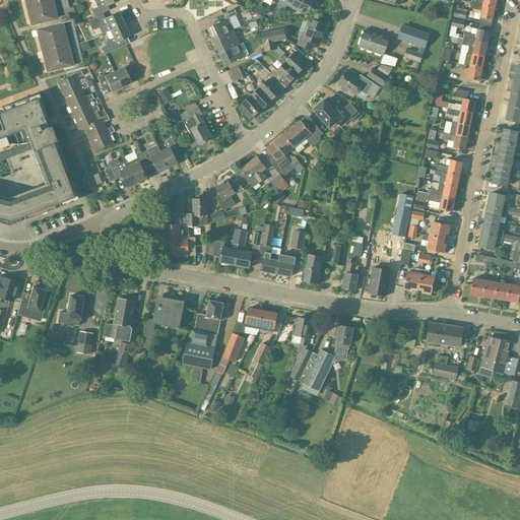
[(23,0),(27,11),(49,5),(48,0),(23,0)]
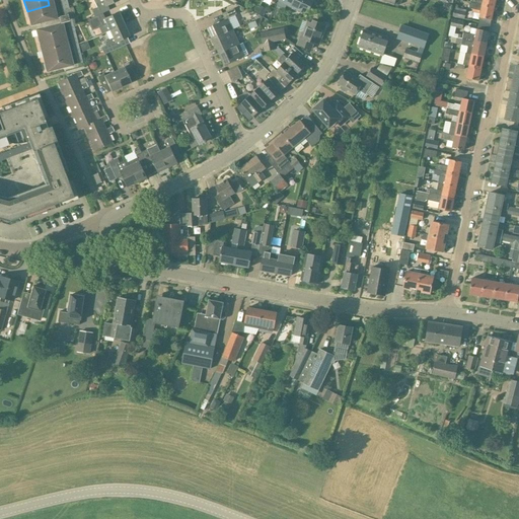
[(59,0),(64,16),(63,17),(64,21),(67,21),(77,64),(82,63),(66,0),(59,0)]
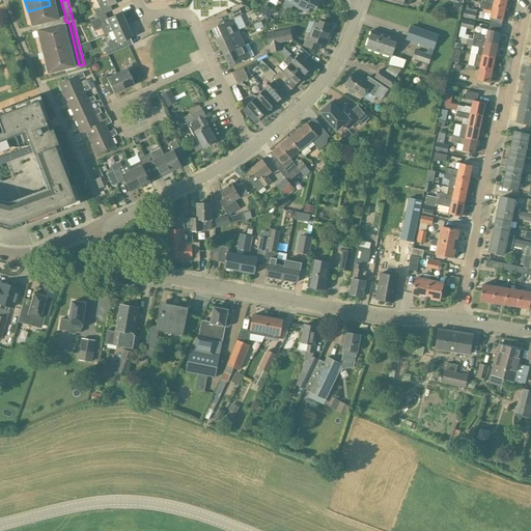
[(94,0),(99,7),(93,10),(96,17),(104,14),(111,10),(109,5),(120,0),(94,0)]
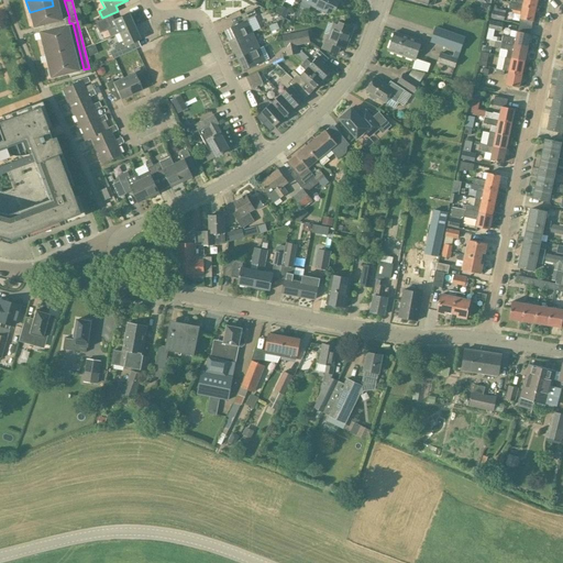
[(304,0),(301,6),(309,9),(311,4),(327,12),(329,7),(335,10),(340,0),(304,0)]
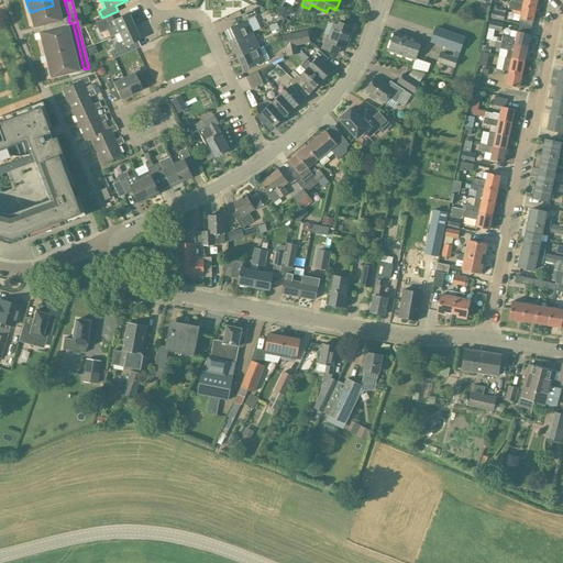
[(533,21),(536,8),(523,6),(523,4),(518,3),(518,4),(510,2),(509,9),(521,12),(520,19),(533,21)]
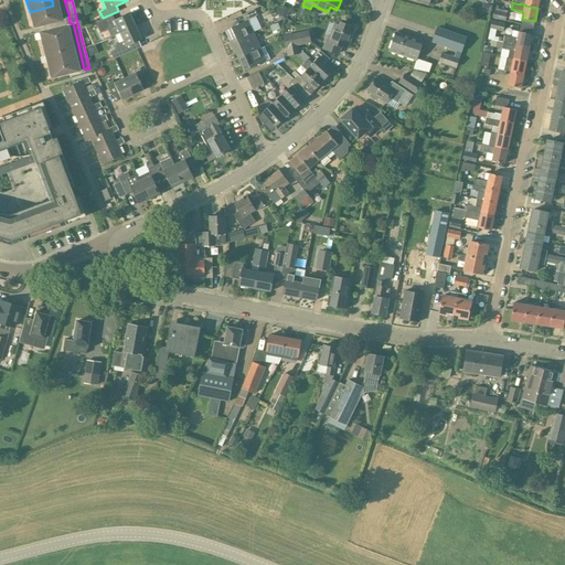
[(38,27),(57,21),(53,6),(30,12),(33,28),(38,27)]
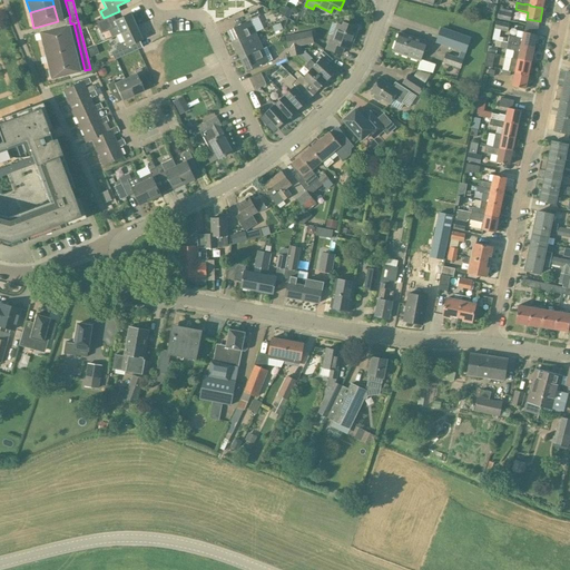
[(288,17),(292,9),(285,6),(282,12),(281,13),(288,17)]
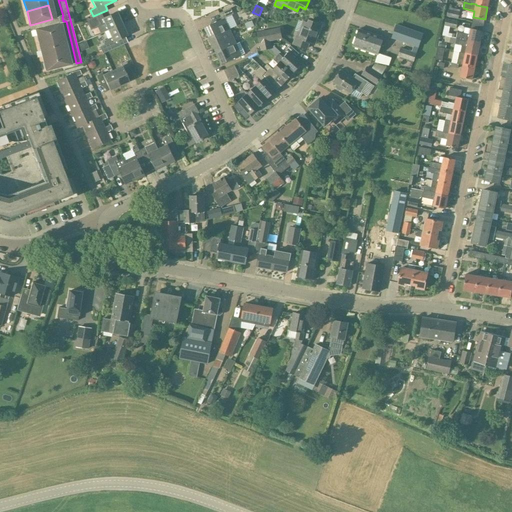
[(458,19),(460,11),(460,9),(449,7),(446,16),(458,19)]
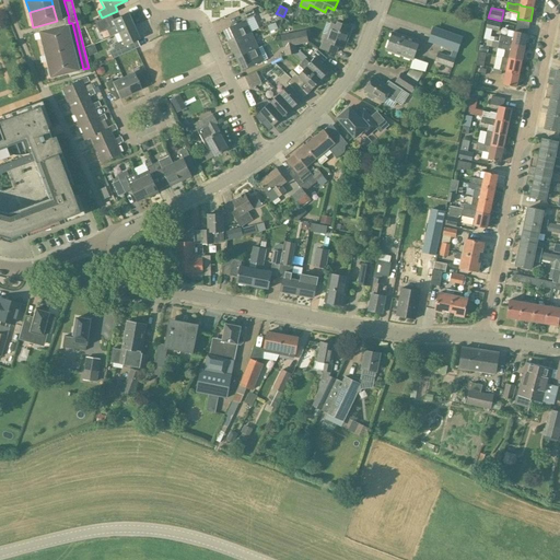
[(230,42),(251,32),(246,20),(256,15),(253,9),(240,14),(243,21),(224,30),(230,42)]
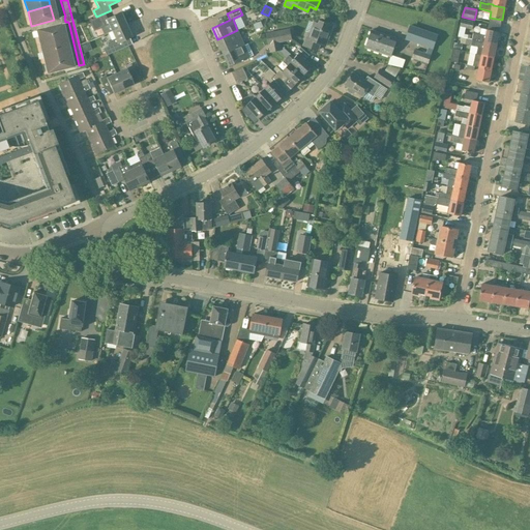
[(96,17),(89,20),(93,31),(109,24),(112,31),(126,25),(120,12),(107,19),(104,13),(96,17)]
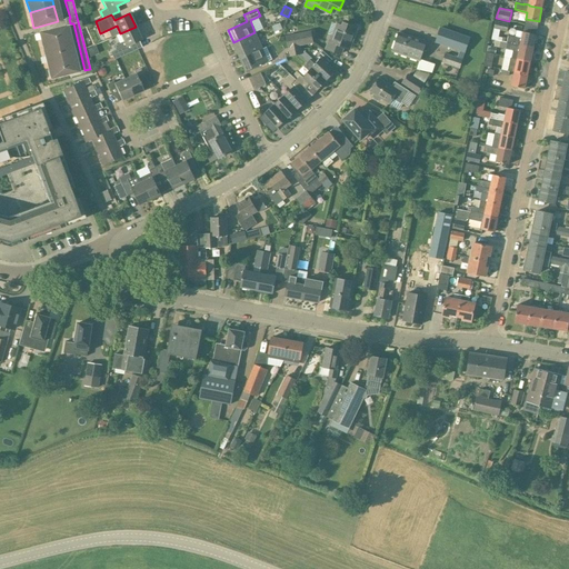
[(42,45),(49,42),(67,38),(63,26),(70,23),(69,19),(58,21),(38,27),(42,45)]
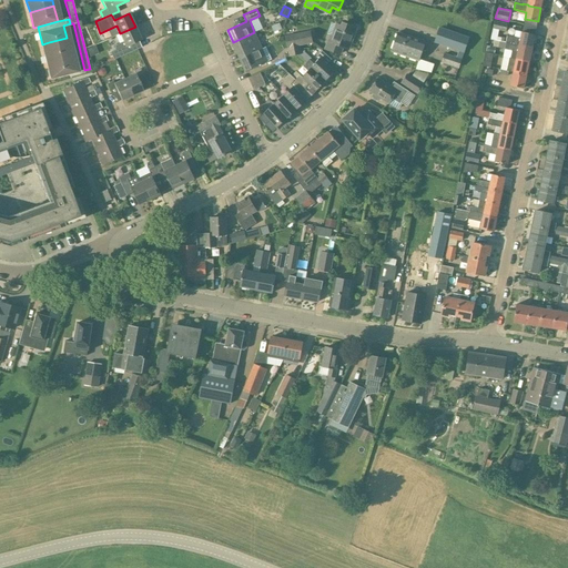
[(506,31),(508,23),(495,20),(493,29),(490,39),(497,40),(499,30),(506,31)]
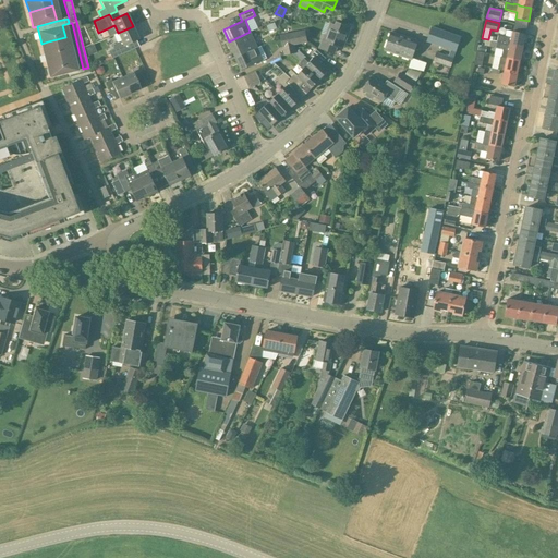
[(350,27),(337,23),(336,25),(330,24),(326,36),(325,35),(319,48),(334,53),(337,46),(341,48),(344,38),(346,39),(350,27)]
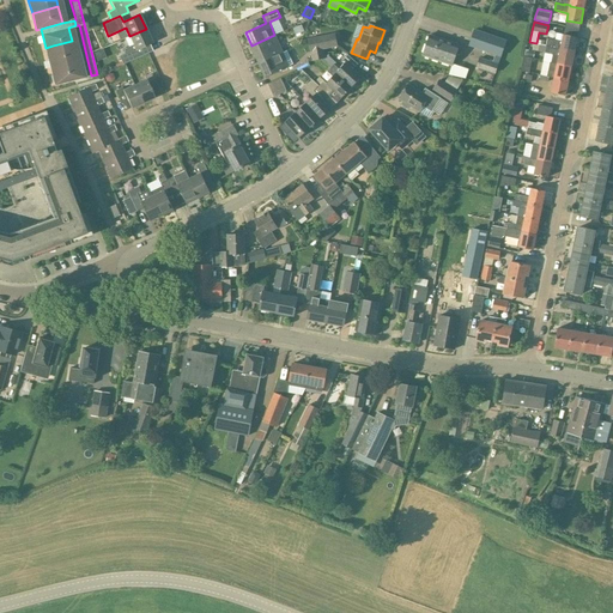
[(126,54),(120,56),(123,64),(139,58),(135,50),(137,49),(152,43),(146,29),(129,36),(133,44),(123,49),(126,54)]
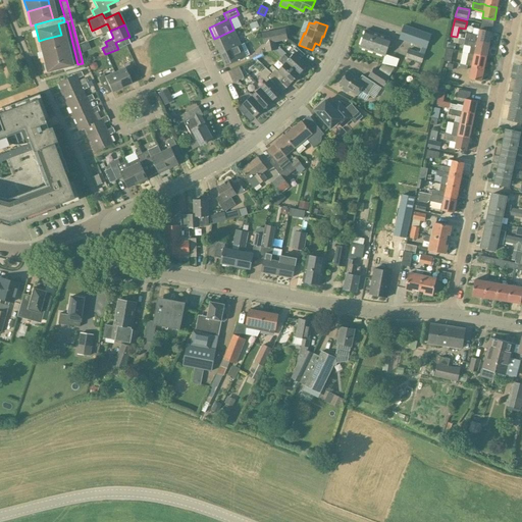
[(431,34),(404,24),(399,39),(422,47),(427,49),(431,34)]
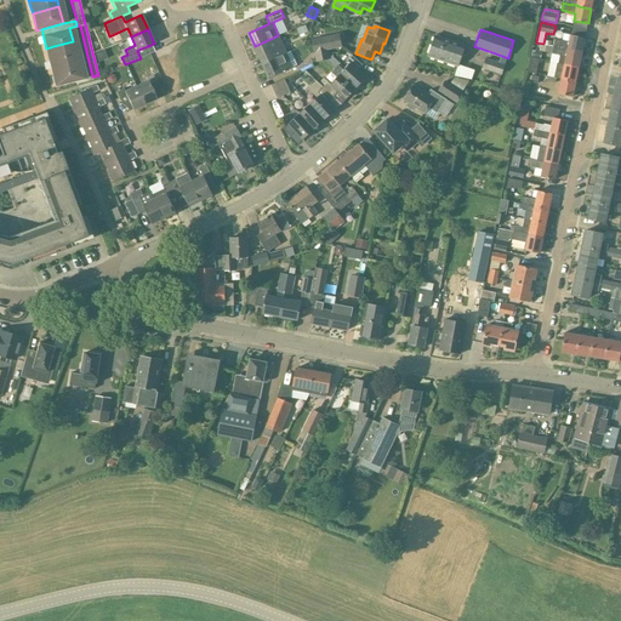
[(340,34),(313,39),(315,52),(329,50),(342,47),(340,34)]
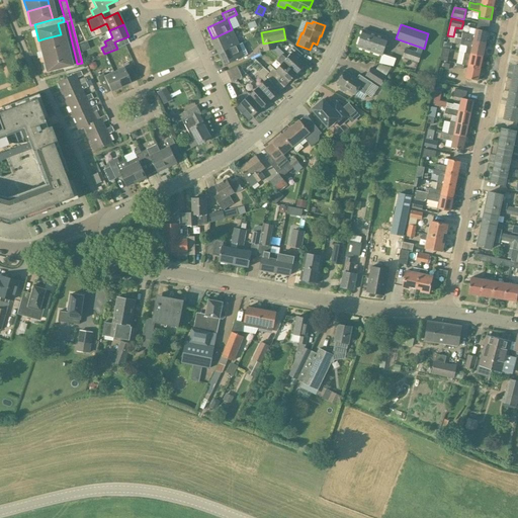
[(473,41),(486,44),(488,31),(477,28),(475,34),(462,31),(461,38),(461,39),(468,40),(469,40),(473,40),(473,41)]
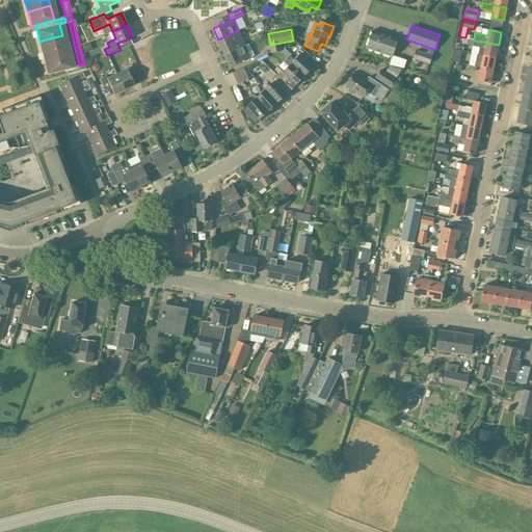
[(224,55),(245,46),(238,30),(218,40),(224,55)]
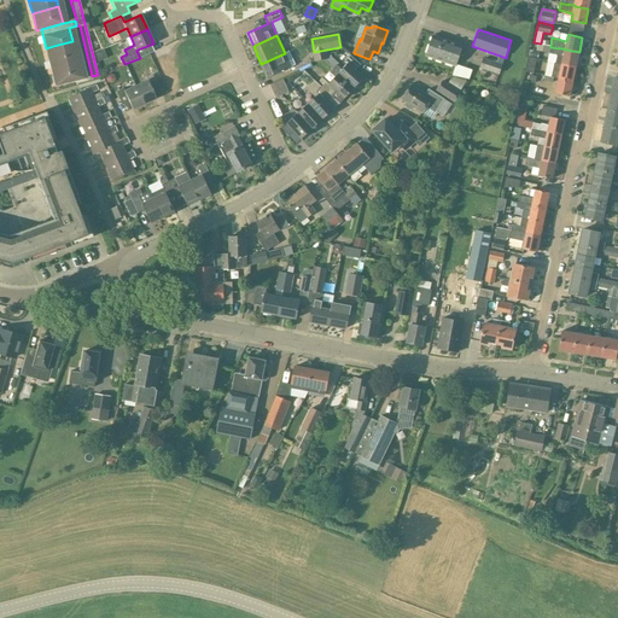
[(470,79),(473,70),(456,64),(462,45),(433,35),(426,56),(455,66),(453,75),(470,79)]
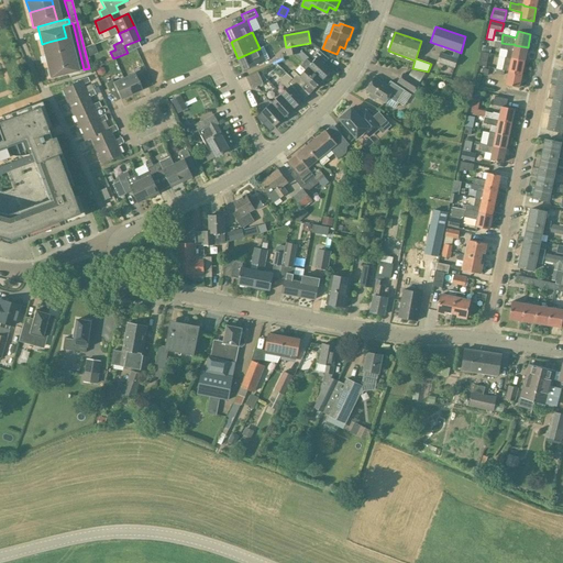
[(46,61),(70,55),(66,37),(48,42),(42,44),(46,61)]
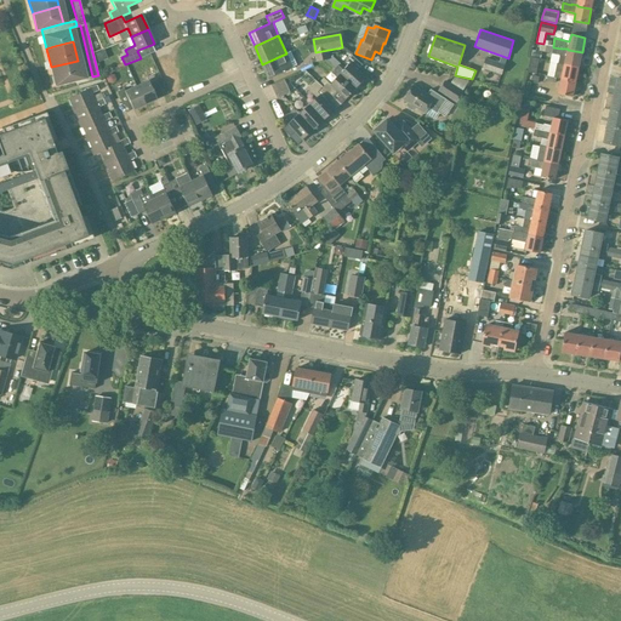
[(553,47),(553,46),(547,45),(545,51),(552,53),(559,55),(560,55),(562,49),(553,47)]
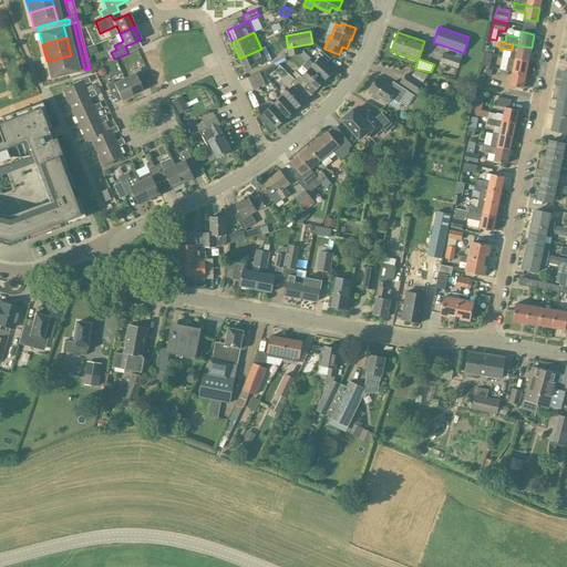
[(528,61),(532,48),(518,45),(518,44),(514,44),(513,44),(512,50),(511,50),(509,58),(528,61)]
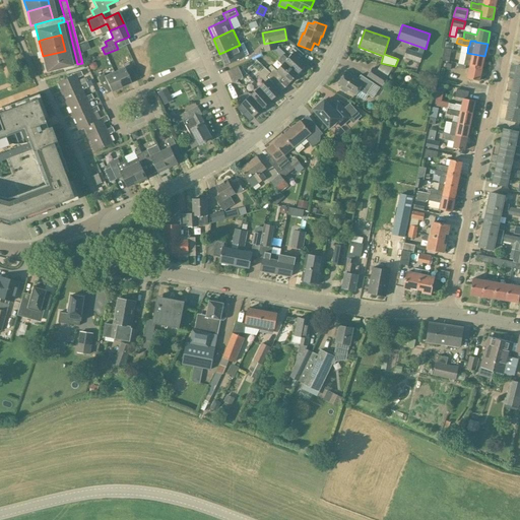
[(265,52),(274,50),(276,50),(276,48),(275,42),(264,44),(265,52)]
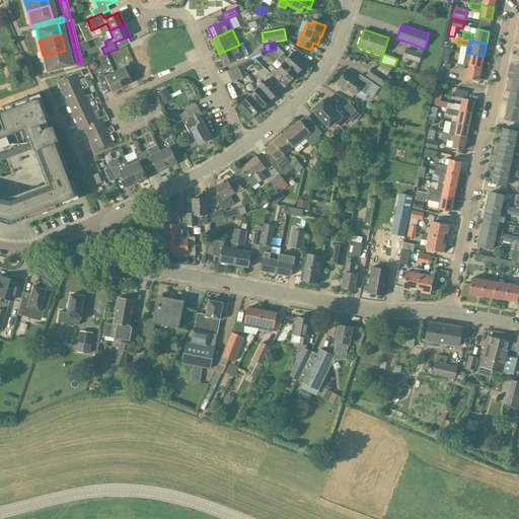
[(239,45),(219,54),(224,65),(248,54),(242,43),(239,45)]
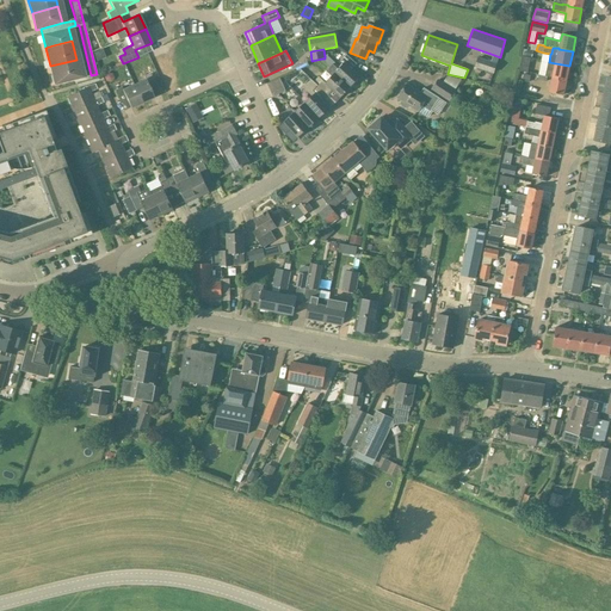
[(329,67),(351,87),(360,76),(352,69),(357,63),(346,54),(341,60),(344,62),(338,69),(333,63),(329,67)]
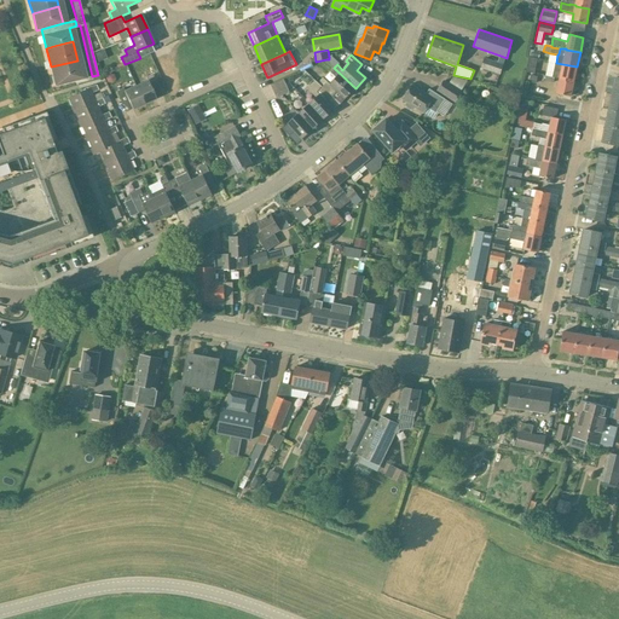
[(501,74),(504,63),(486,57),(482,68),(501,74)]
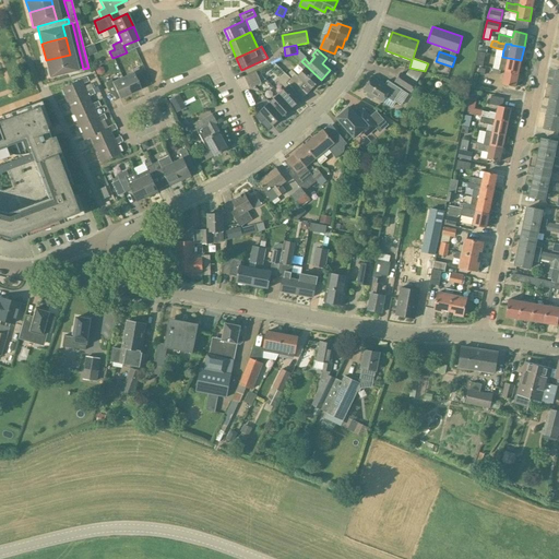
[(483,66),(485,52),(477,51),(475,64),(483,66)]
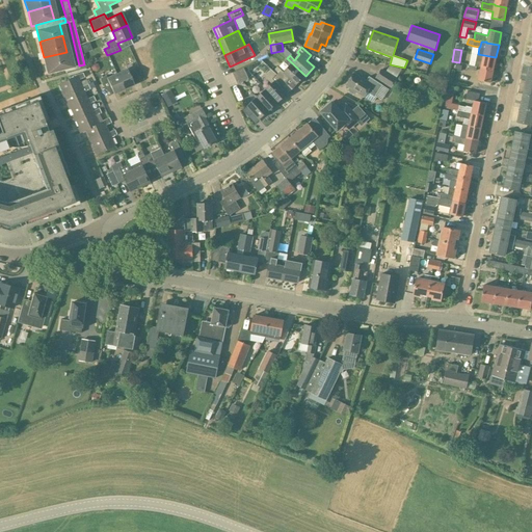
[(67,52),(44,57),(47,74),(71,68),(67,52)]
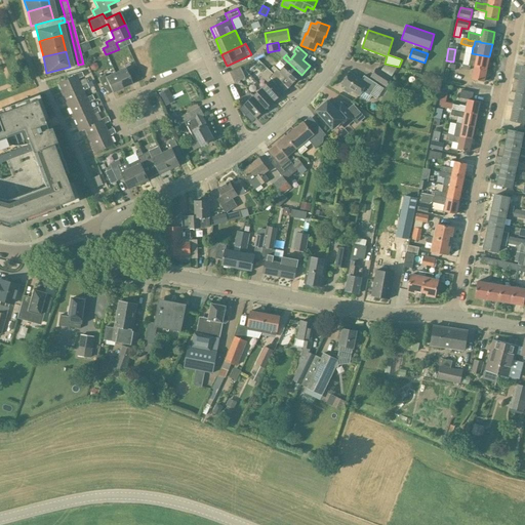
[(487,69),(489,56),(472,53),(469,66),(471,66),(475,67),(487,69)]
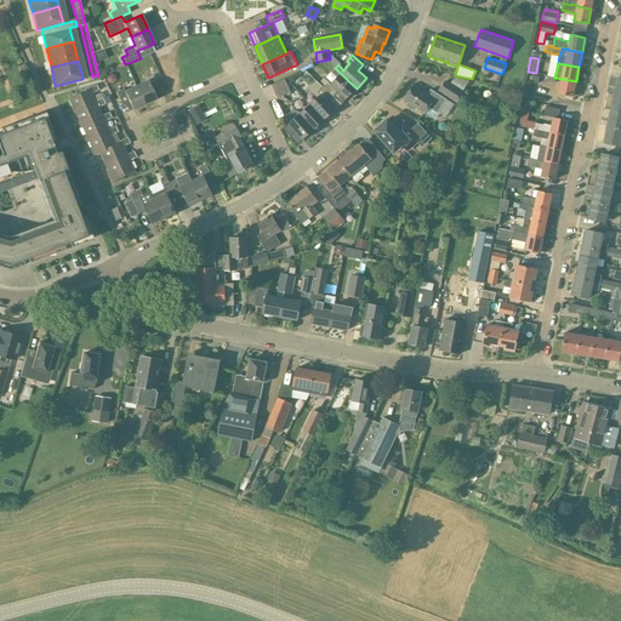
[(347,100),(357,89),(335,68),(331,72),(337,78),(331,84),(329,81),(324,86),(334,96),(339,91),(347,100)]
